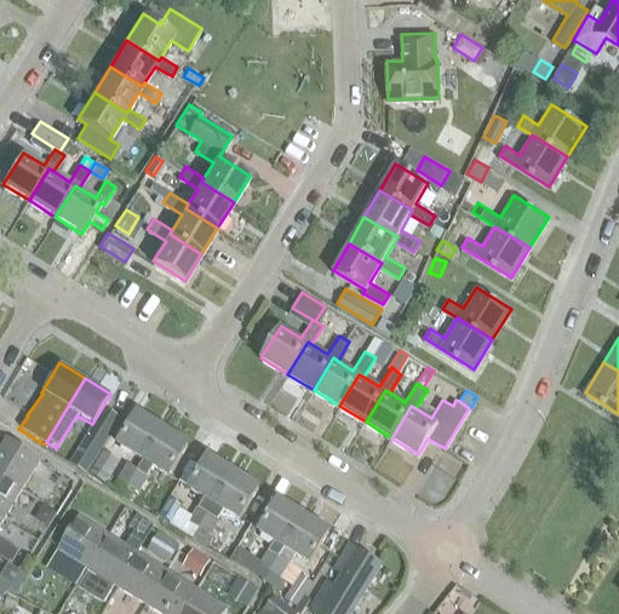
[(119,441),(144,457),(162,426),(138,411),(119,441)]
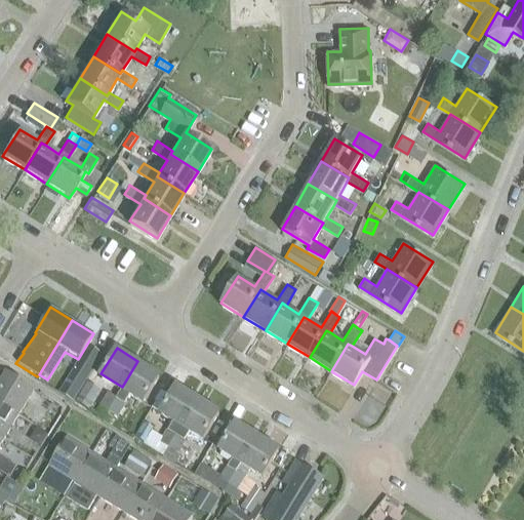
[(159,373),(138,361),(137,361),(122,387),(116,396),(109,408),(117,413),(130,392),(143,400),(159,373)]
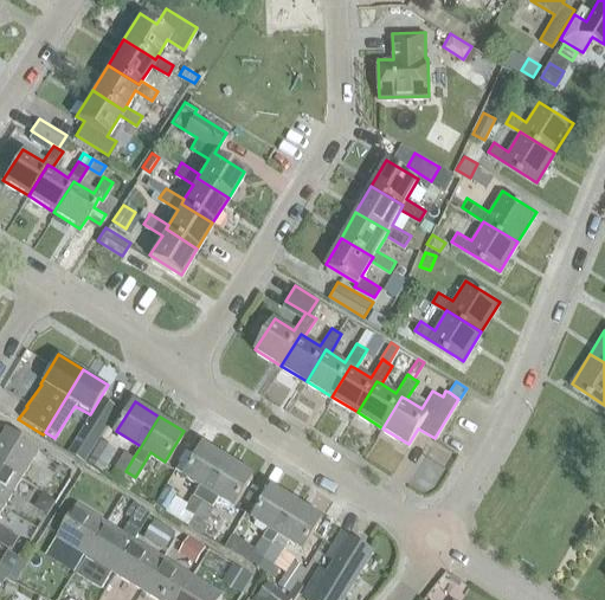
[(66,449),(84,459),(102,431),(84,420),(66,449)]
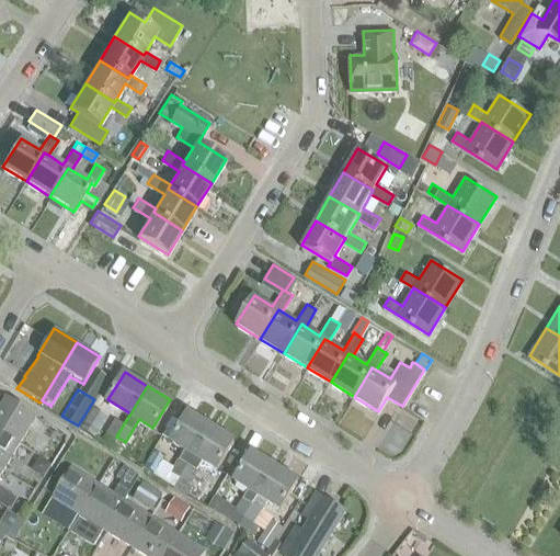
[(7,395),(0,405),(0,428),(20,441),(36,413),(7,395)]
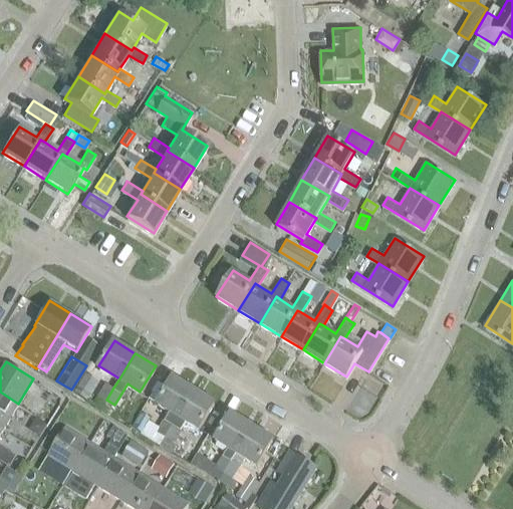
[(73,390),(87,399),(99,379),(85,370),(73,390)]
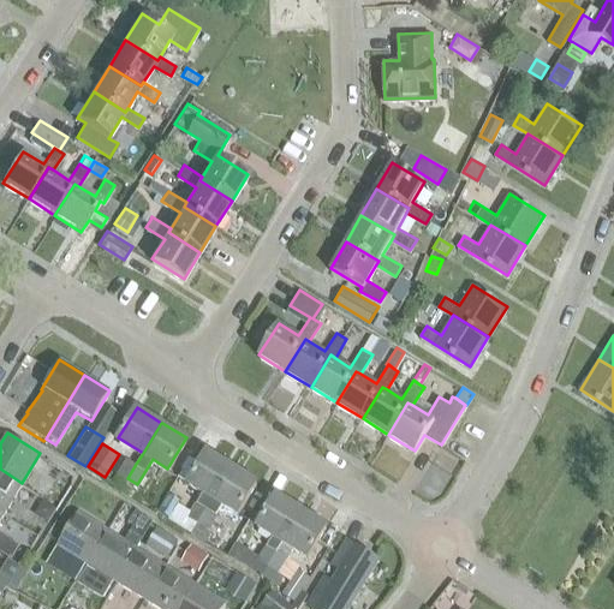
[(182,525),(192,532),(233,467),(207,451),(188,481),(203,490),(182,525)]
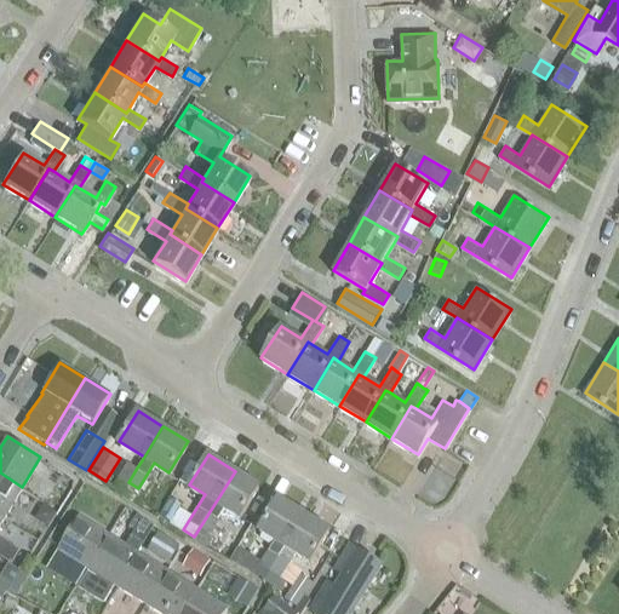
[(127,482),(129,482),(137,468),(129,462),(114,485),(122,491),(127,482)]
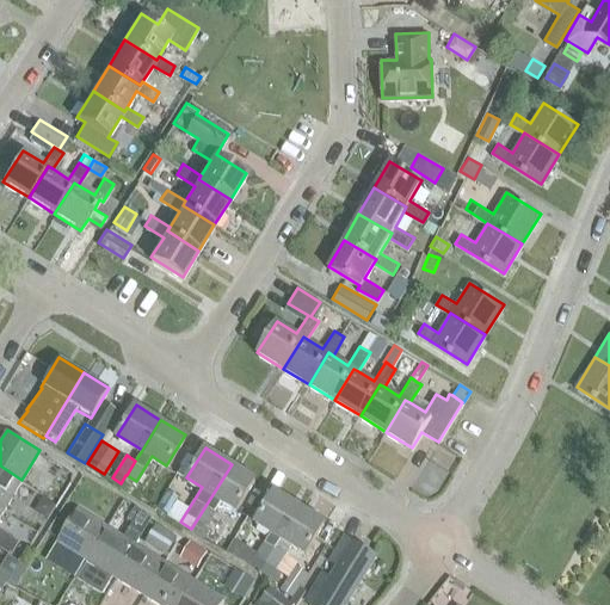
[(232,464),(191,529),(204,537),(211,525),(207,523),(221,499),(235,508),(254,477),(232,464)]
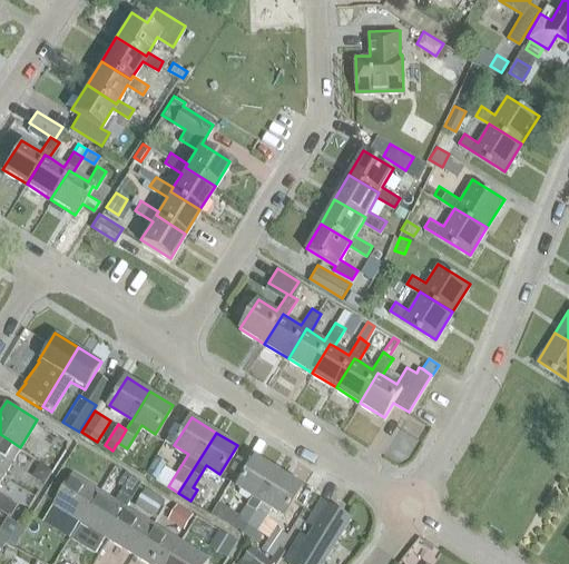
[(0,434),(0,472),(3,474),(20,447),(0,434)]
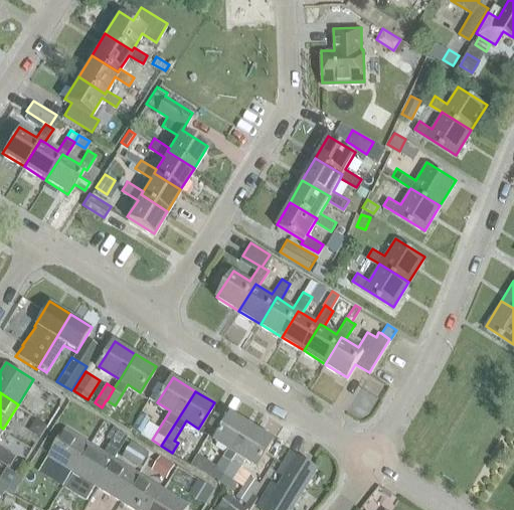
[(215,467),(223,472),(252,427),(231,413),(215,439),(228,447),(215,467)]
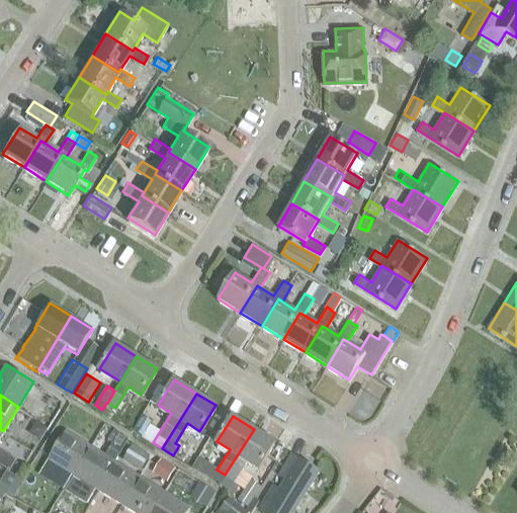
[(30,428),(31,434),(38,439),(47,428),(35,421),(30,428)]
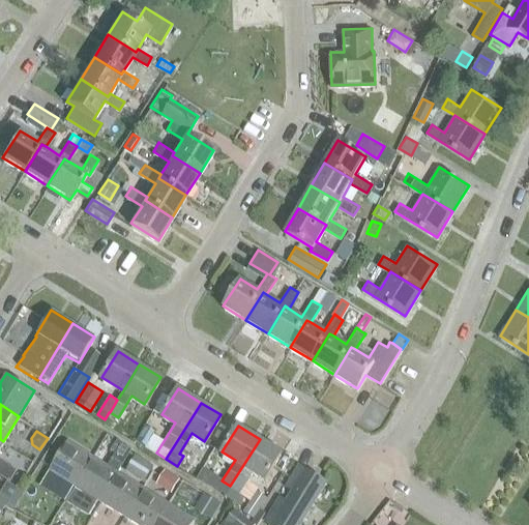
[(0,473),(8,478),(10,480),(17,469),(0,459),(0,445),(3,441),(0,439),(0,473)]
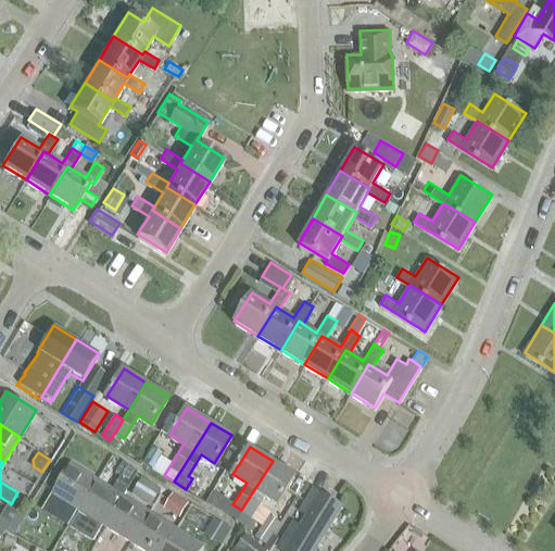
[(52,491),(79,508),(98,478),(71,461),(52,491)]
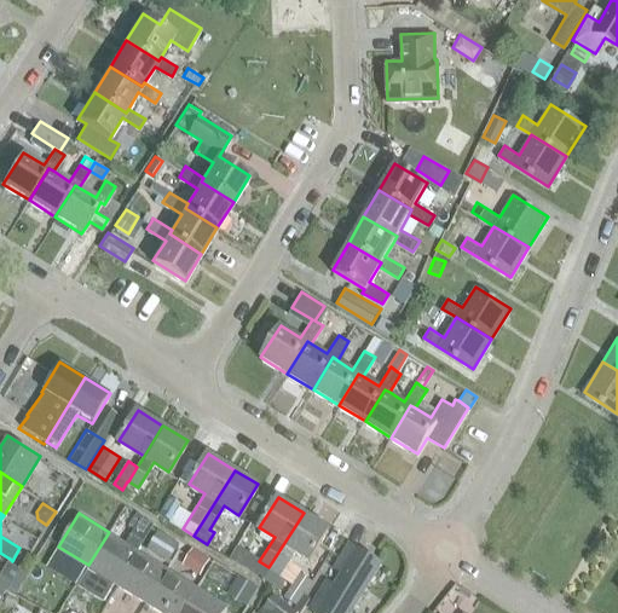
[(304,513),(269,567),(279,573),(294,549),(310,559),(328,527),(304,513)]
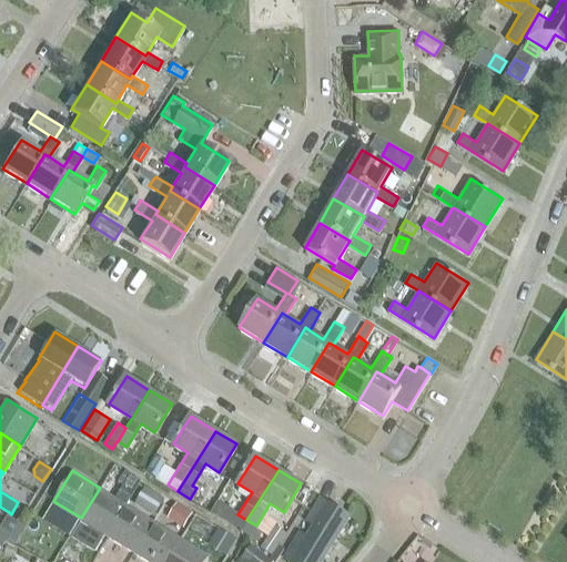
[(81,518),(108,534),(127,504),(125,503),(141,479),(130,472),(114,497),(100,488),(81,518)]
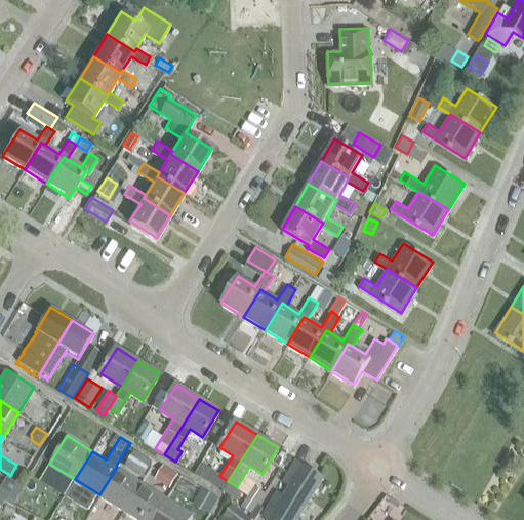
[(124,464),(143,476),(153,460),(134,448),(124,464)]
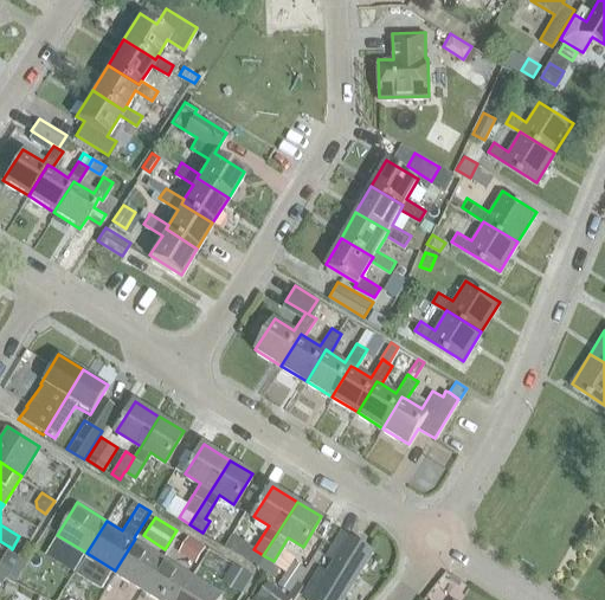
[(310,597),(309,599),(308,599),(340,599),(373,548),(349,534),(348,535),(341,530),(327,554),(334,559),(327,571),(320,566),(303,592),(310,597)]
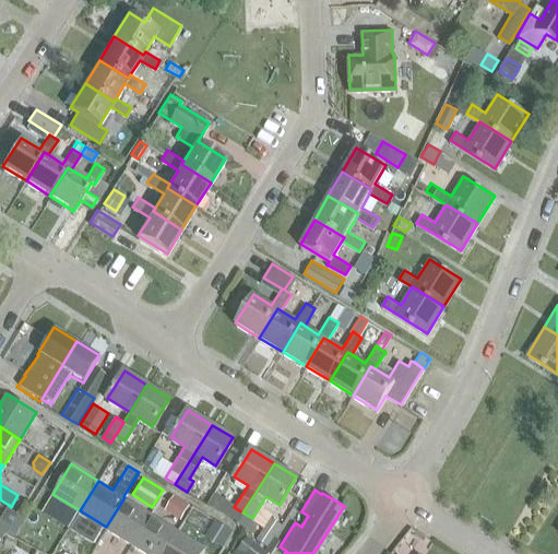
[(179,519),(189,504),(174,494),(164,509),(179,519)]
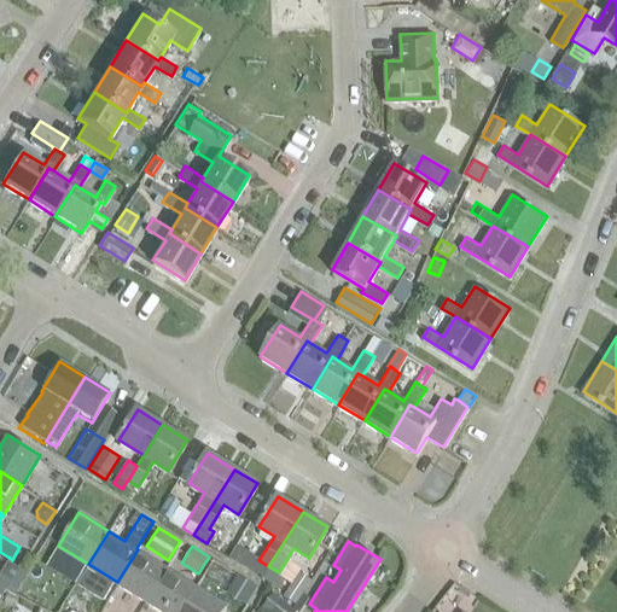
[(117,582),(146,600),(167,567),(138,549),(117,582)]
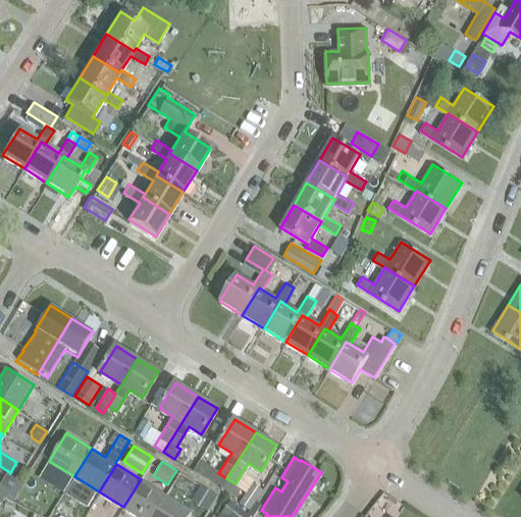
[(0,483),(9,489),(17,477),(10,473),(8,471),(0,483)]
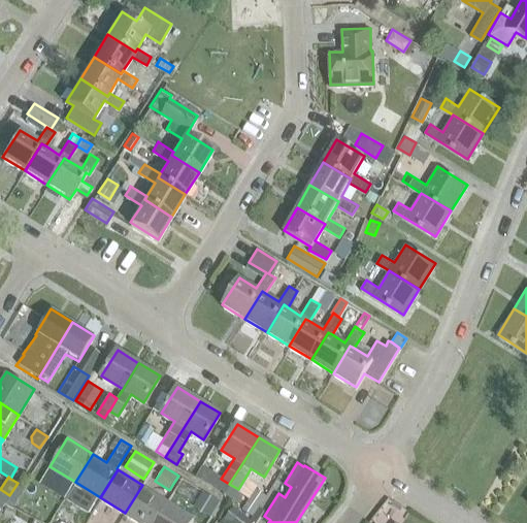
[(125,513),(141,522),(153,522),(167,499),(142,485),(125,513)]
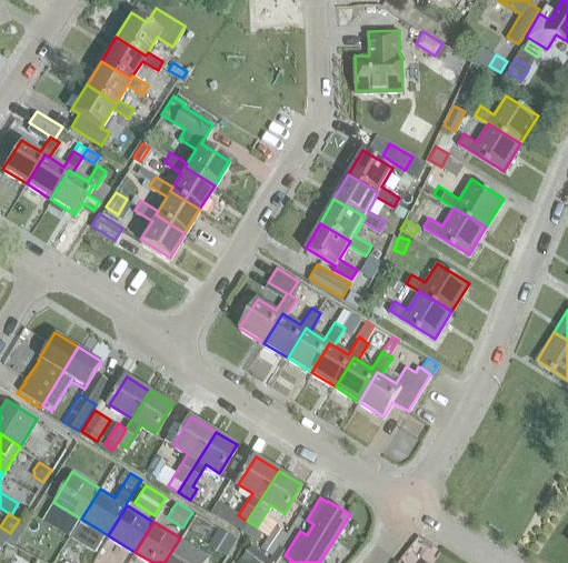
[(261,544),(272,552),(287,530),(276,523),(261,544)]
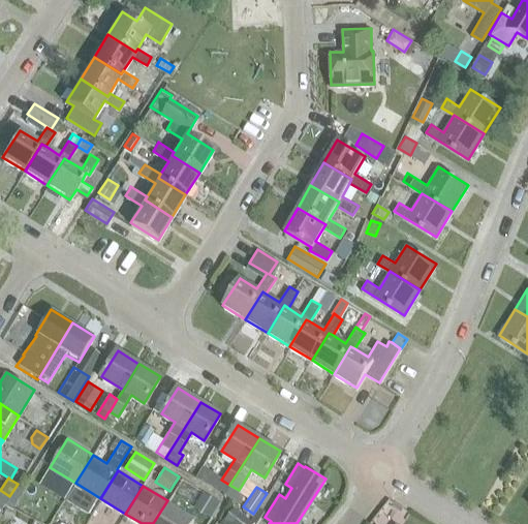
[(204,490),(196,502),(212,513),(220,500),(204,490)]
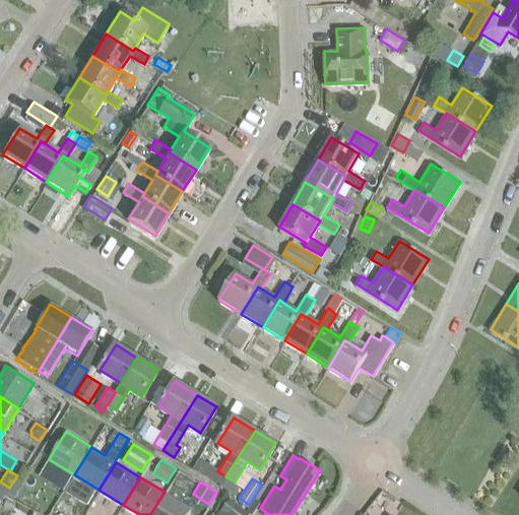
[(165,492),(150,514),(185,514),(190,508),(165,492)]
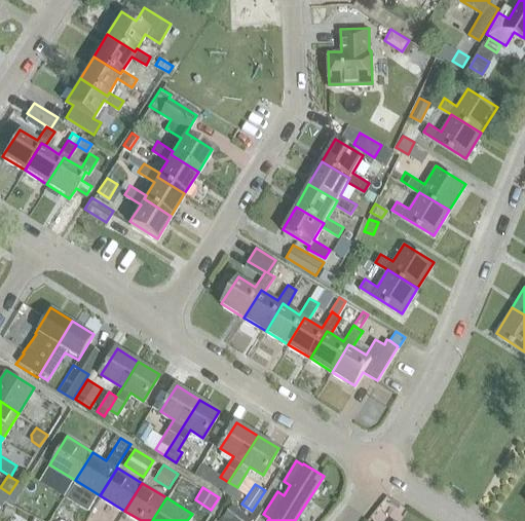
[(251,520),(253,519),(232,503),(218,520),(251,520)]
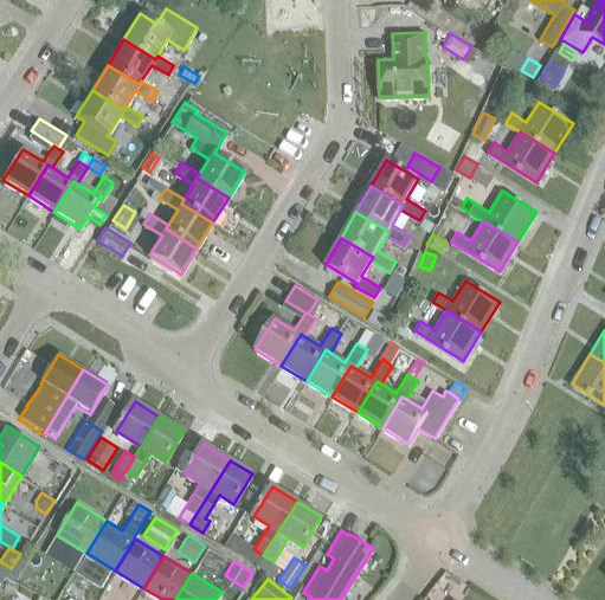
[(288,594),(294,599),(304,585),(297,580),(288,594)]
